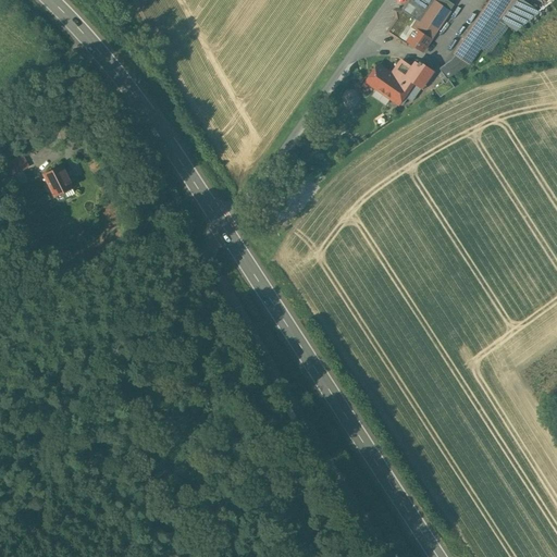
[(421,21),(403,9),(395,10),(396,17),(387,32),(406,44),(408,41),(422,51),(449,10),(435,0),(425,14),(421,21)]
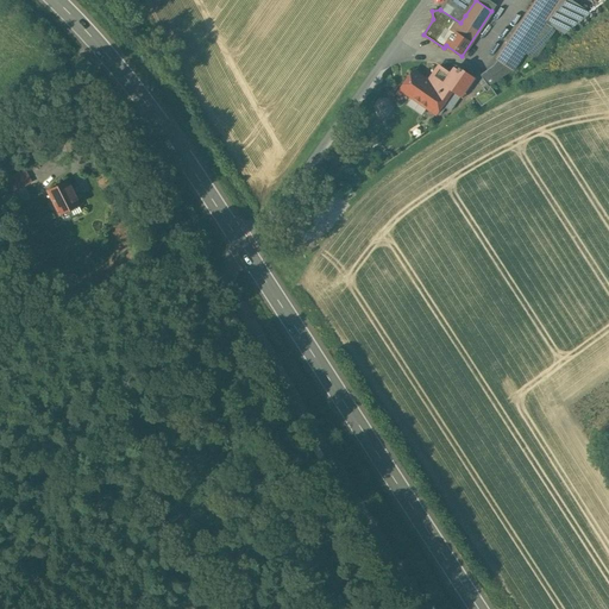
[(446,0),(445,2),(465,16),(476,0),(491,11),(496,4),(490,0),(446,0)]
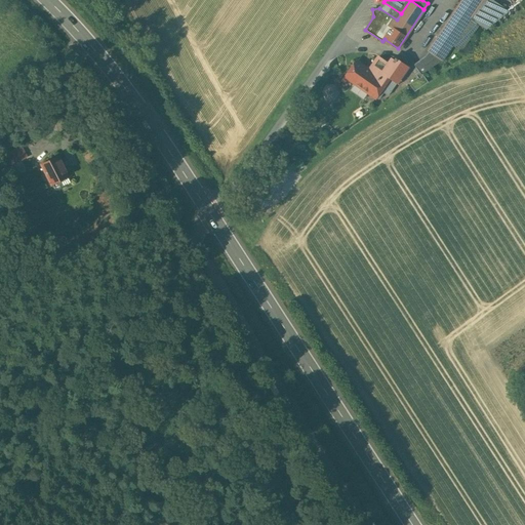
[(460,0),(427,50),(429,51),(441,59),(442,61),(452,45),(460,51),(478,25),(471,19),(483,0),(460,0)]
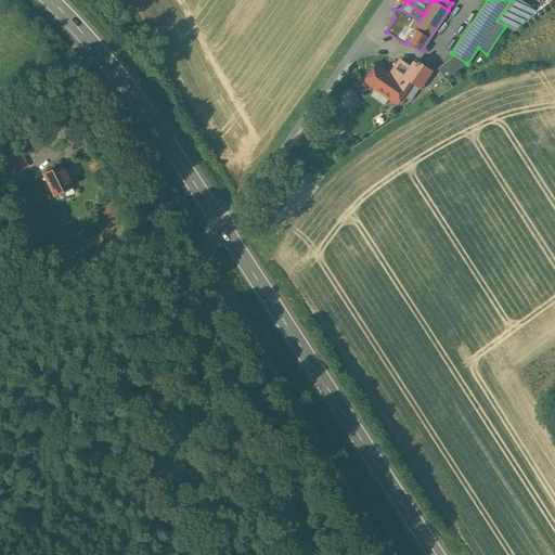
[(511,0),(498,21),(505,26),(506,26),(513,31),(538,11),(521,0),(511,0)]
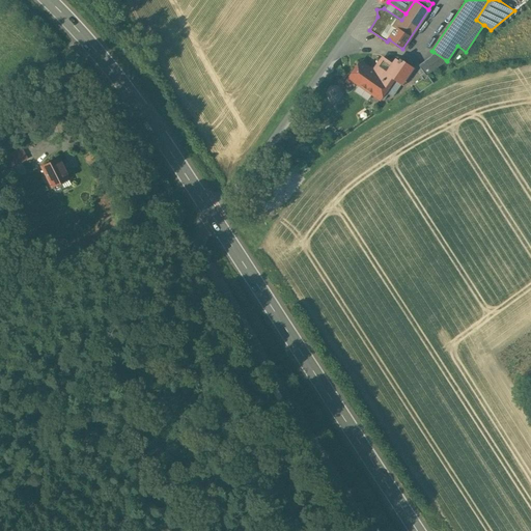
[(406,14),(388,2),(384,8),(401,20),(406,14)]
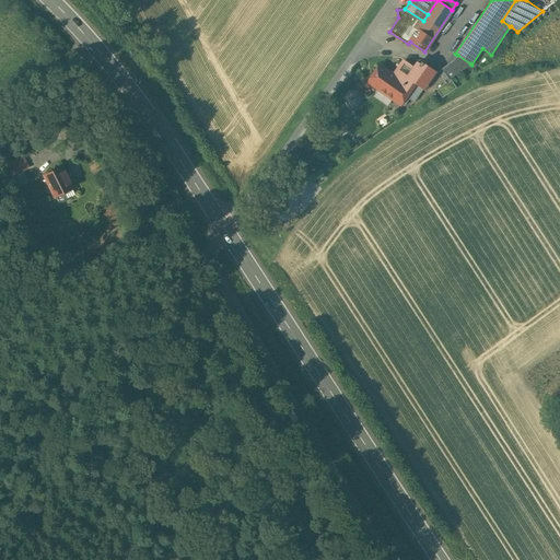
[(454,59),(442,68),(450,79),(470,63),(457,55),(454,59)]
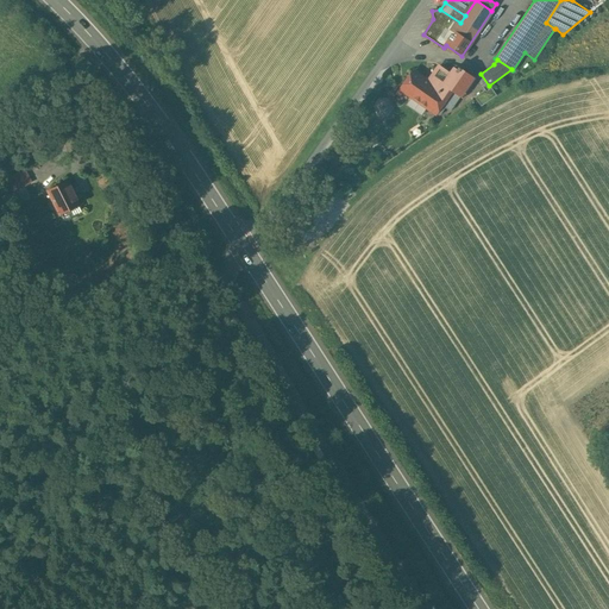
[(450,73),(440,66),(432,76),(434,79),(429,85),(424,80),(424,77),(414,71),(408,74),(408,80),(402,89),(400,87),(399,88),(435,113),(435,112),(440,114),(445,107),(441,104),(445,99),(451,104),(452,101),(456,104),(460,96),(462,98),(475,79),(459,68),(458,67),(456,69),(453,68),(450,73)]
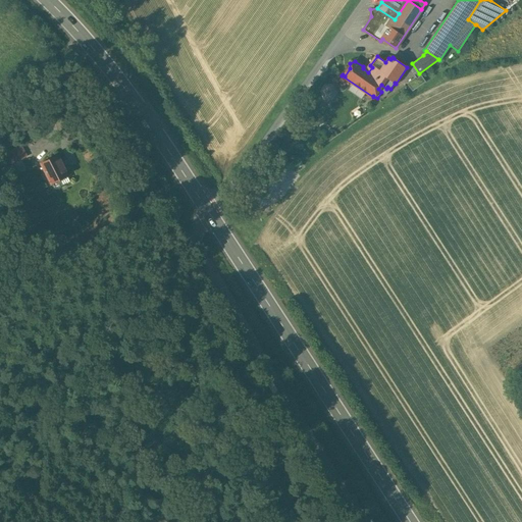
[(416,76),(407,83),(412,91),(425,82),(419,73),(412,63),(411,64),(420,75),(417,77),(416,76)]
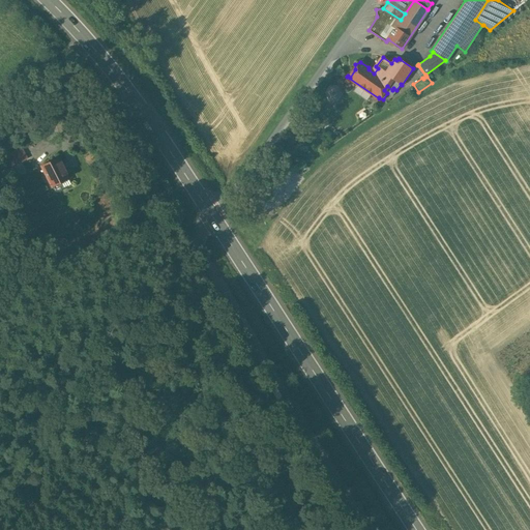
[(329,89),(334,98),(342,94),(336,84),(329,89)]
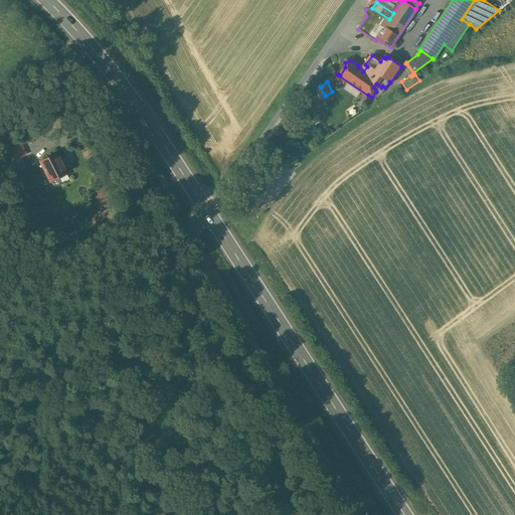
[(15,146),(8,150),(13,161),(20,157),(15,146)]
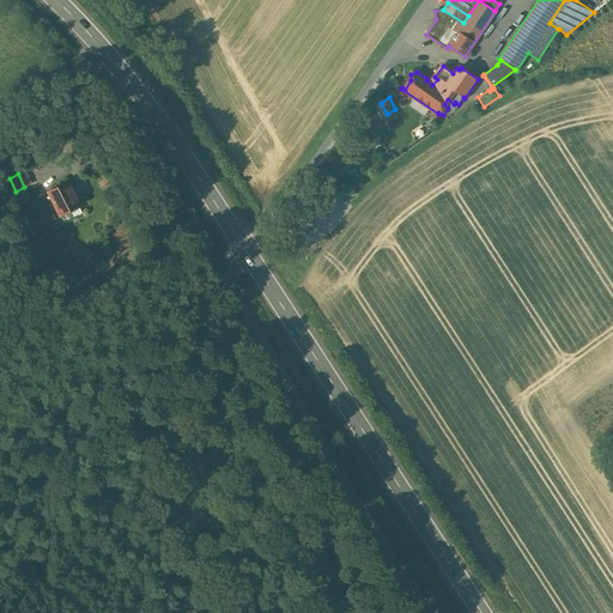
[(68,181),(48,192),(54,202),(60,216),(80,205),(68,181)]
